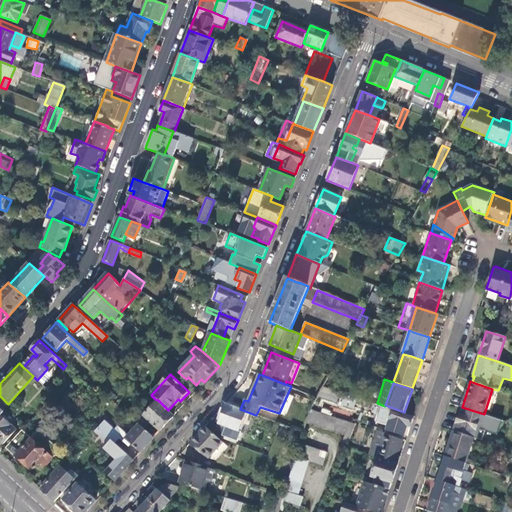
[(338,391),(323,386),(320,392),(336,397),(338,391)]
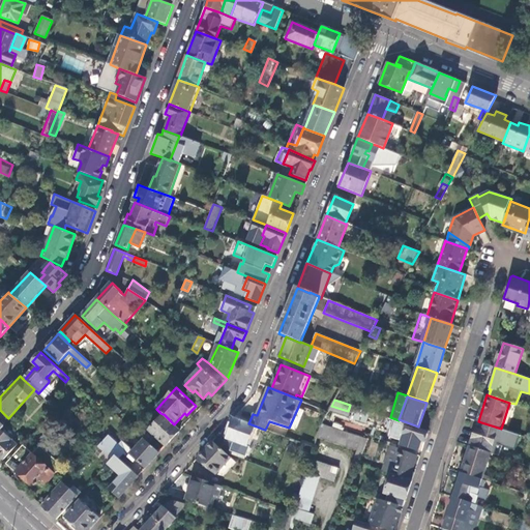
[(370,411),(359,408),(357,414),(367,417),(370,411)]
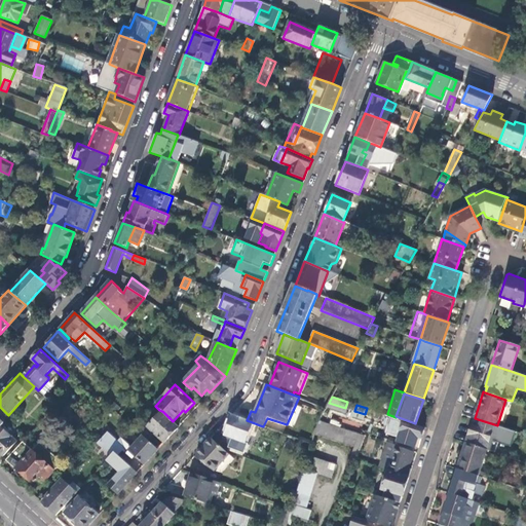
[(0,407),(0,419),(2,422),(8,415),(0,407)]
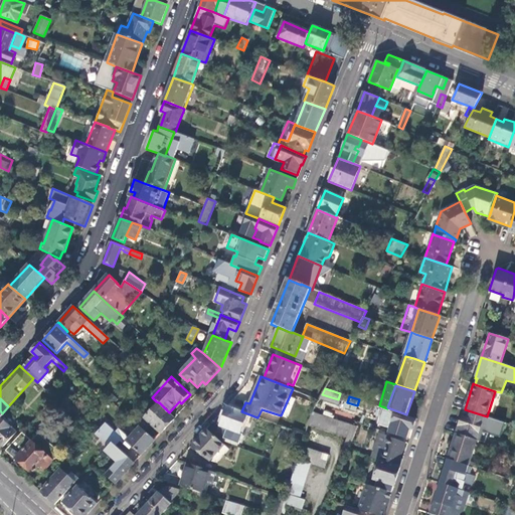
[(78,411),(86,403),(82,400),(71,412),(75,415),(78,411)]
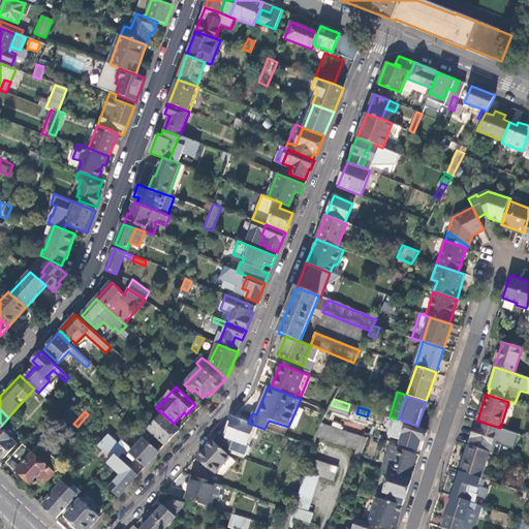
[(162,413),(160,412),(139,435),(144,438),(149,442),(155,436),(148,430),(162,413)]
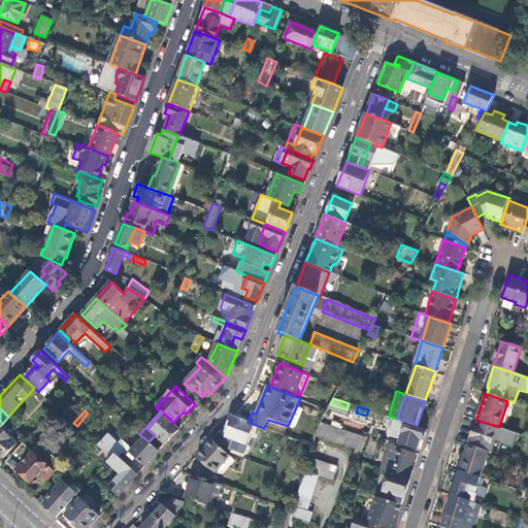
[(165,444),(179,428),(173,423),(163,413),(162,413),(147,429),(155,435),(165,444)]
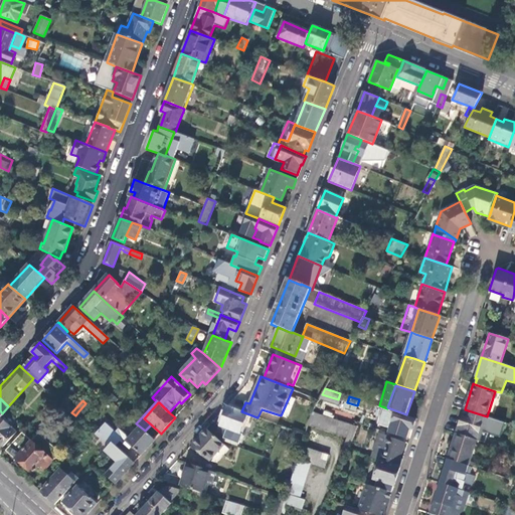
[(224,439),(238,444),(245,423),(249,414),(241,411),(227,406),(218,434),(225,436),(224,439)]
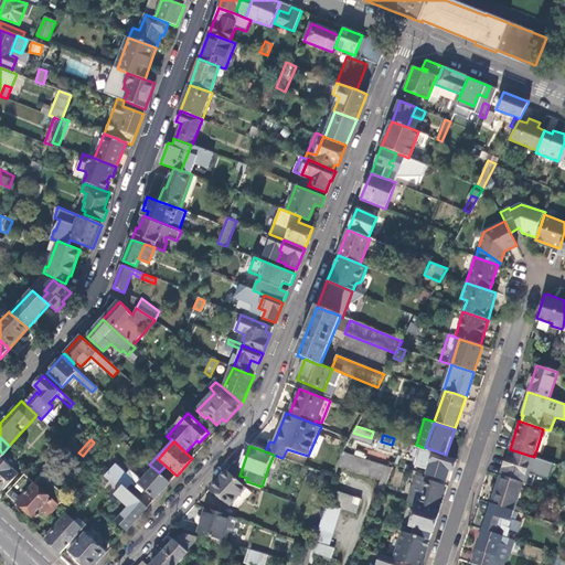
[(345,446),(343,451),(361,457),(363,451),(345,446)]
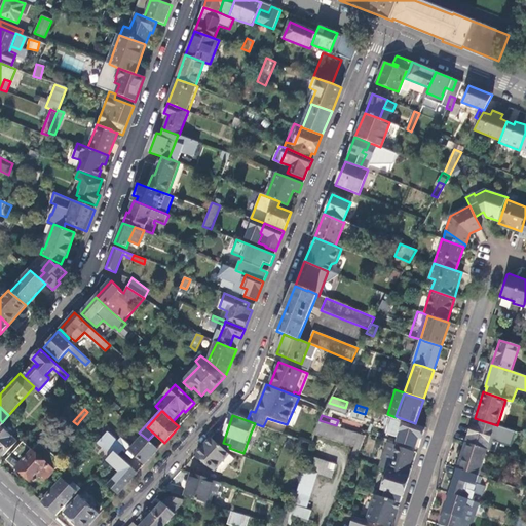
[(475,426),(472,425),(466,443),(487,450),(495,453),(499,443),(511,447),(516,433),(497,425),(478,419),(475,426)]
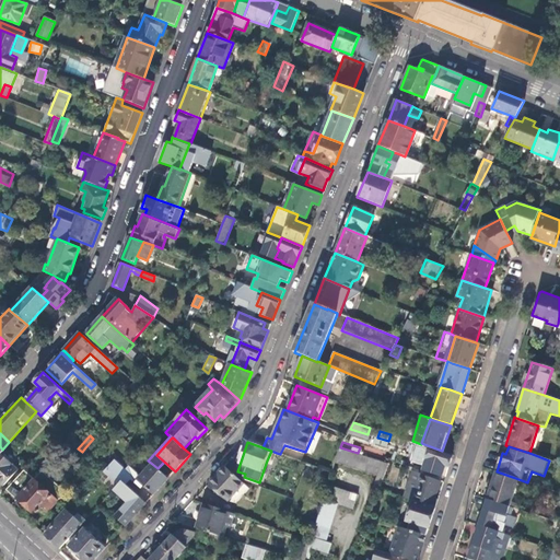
[(105,465),(85,447),(82,452),(101,470),(105,465)]
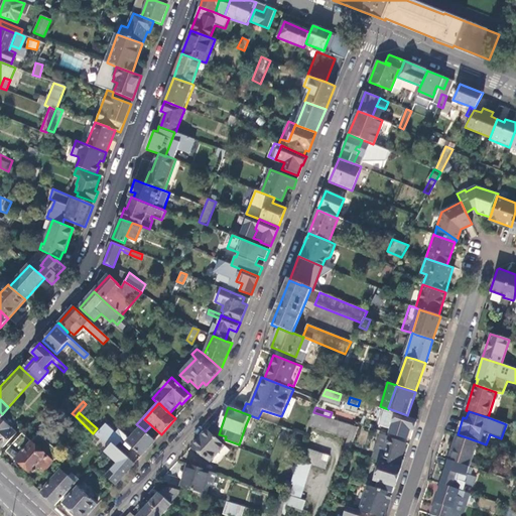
[(413,429),(417,419),(395,412),(389,432),(408,438),(411,428),(413,429)]
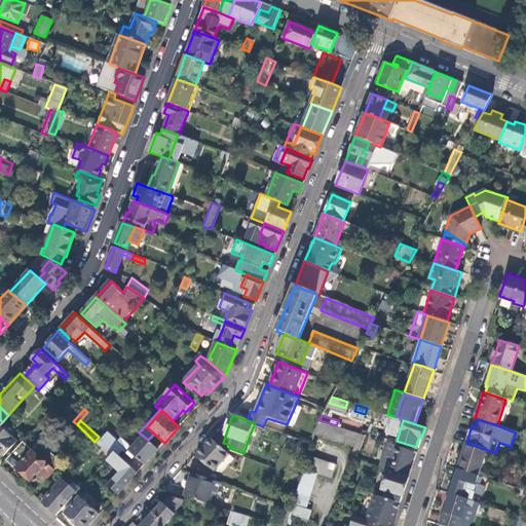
[(317,434),(353,446),(358,434),(323,421),(317,434)]
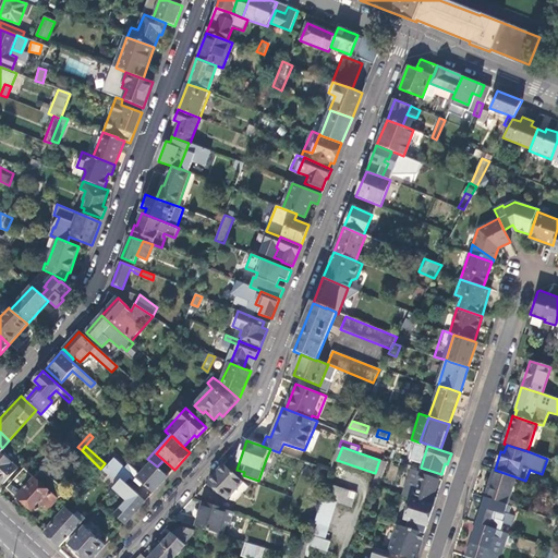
[(270,449),(266,459),(273,461),(276,451),(270,449)]
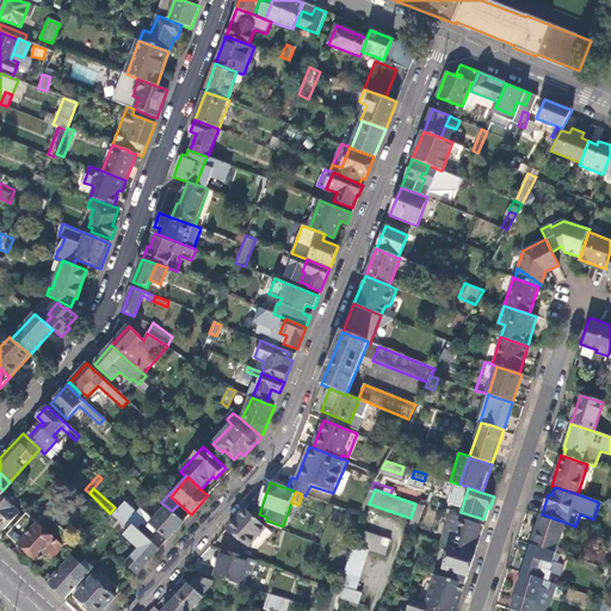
[(1,497),(0,497),(0,526),(4,530),(19,513),(8,504),(1,497)]
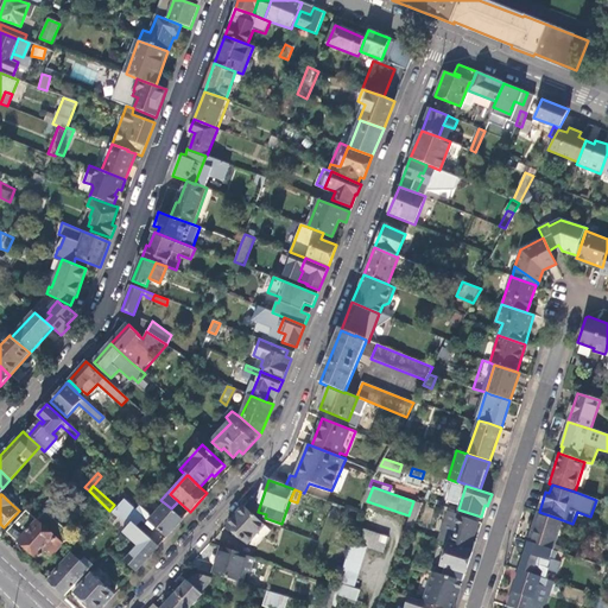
[(146,506),(153,513),(160,505),(153,499),(146,506)]
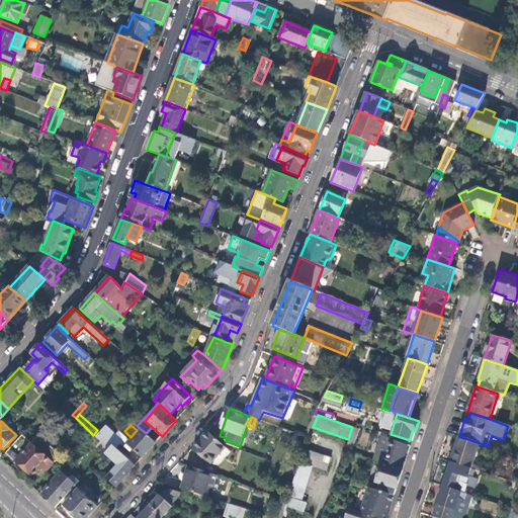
[(109,448),(112,445),(118,438),(105,426),(96,437),(109,448)]
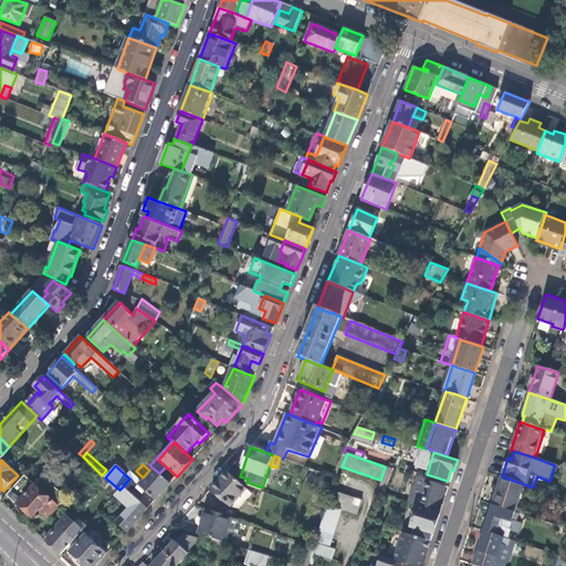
[(392,469),(386,467),(378,490),(385,492),(392,469)]
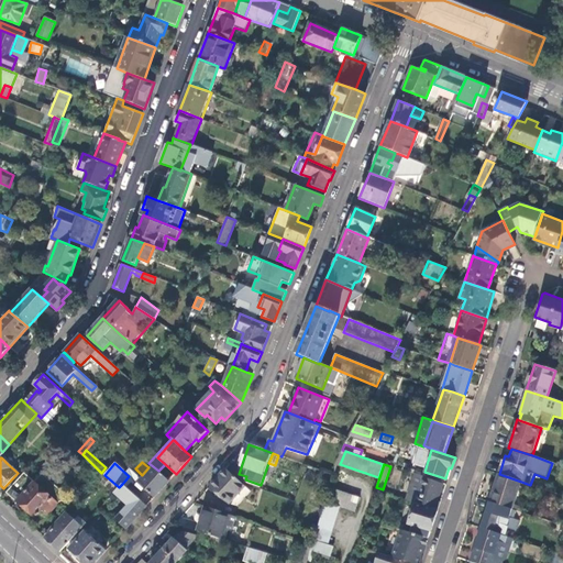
[(153,466),(142,479),(140,477),(136,481),(134,478),(133,479),(131,482),(142,492),(144,488),(154,497),(169,481),(158,471),(153,466)]
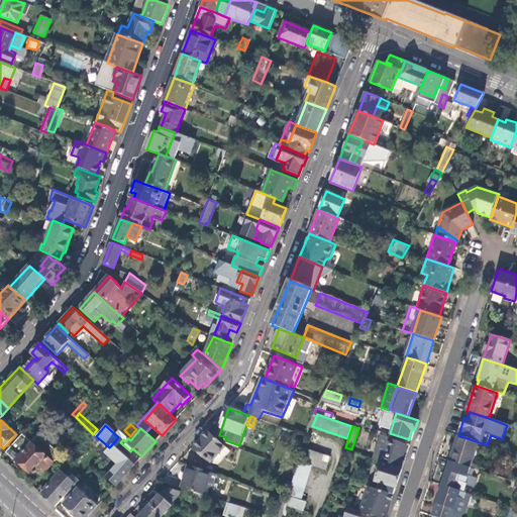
[(226,446),(208,429),(193,445),(211,462),(226,446)]
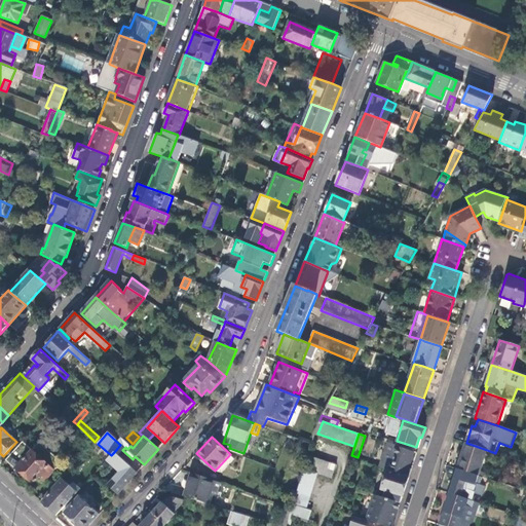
[(32,449),(24,441),(7,459),(33,484),(39,478),(44,482),(64,462),(39,441),(32,449)]
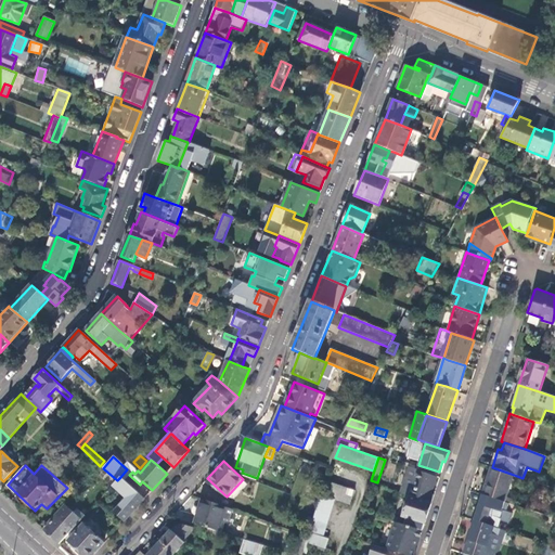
[(409,466),(400,492),(410,495),(431,503),(434,494),(430,493),(437,477),(416,470),(417,469),(409,466)]
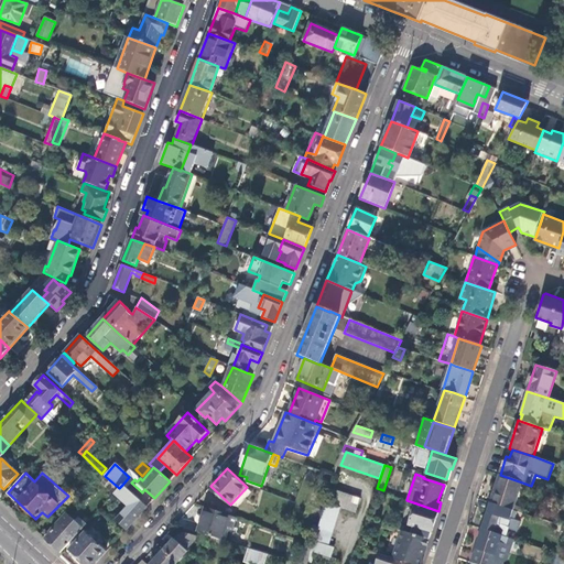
[(500,475),(491,502),(513,510),(514,506),(522,483),(500,475)]
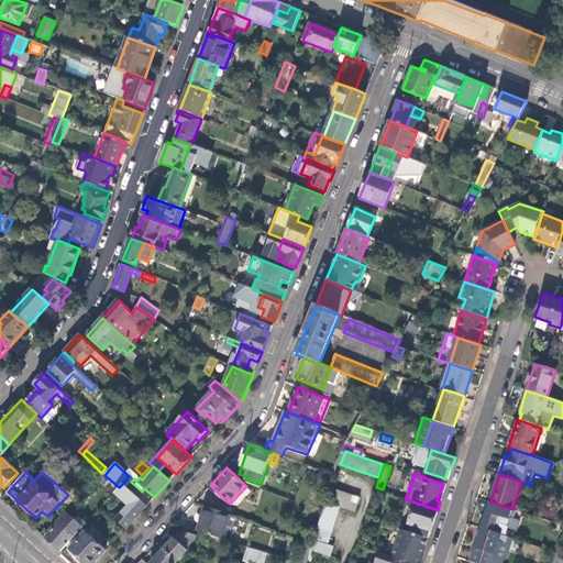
[(131,482),(133,479),(129,476),(122,484),(127,487),(131,482)]
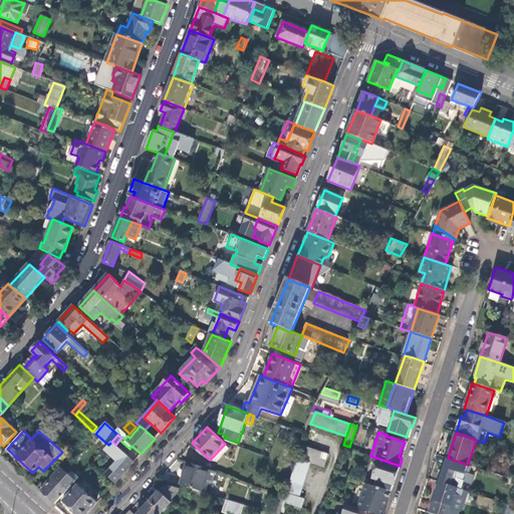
[(114,483),(134,462),(115,445),(111,442),(108,445),(103,450),(107,453),(119,464),(114,469),(108,469),(104,474),(114,483)]
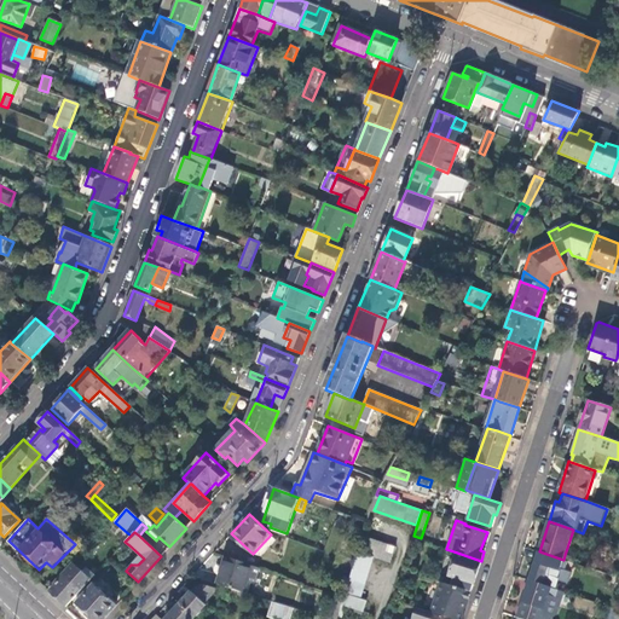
[(375,556),(391,562),(397,547),(364,536),(358,551),(375,556)]
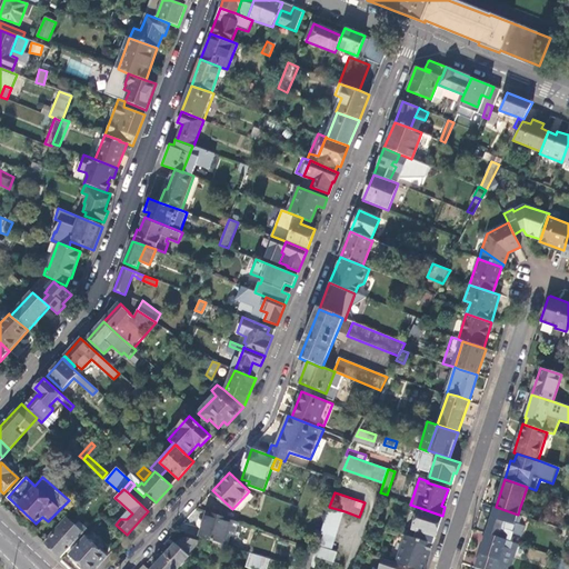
[(329,507),(329,509),(317,547),(332,550),(345,511),(329,507)]
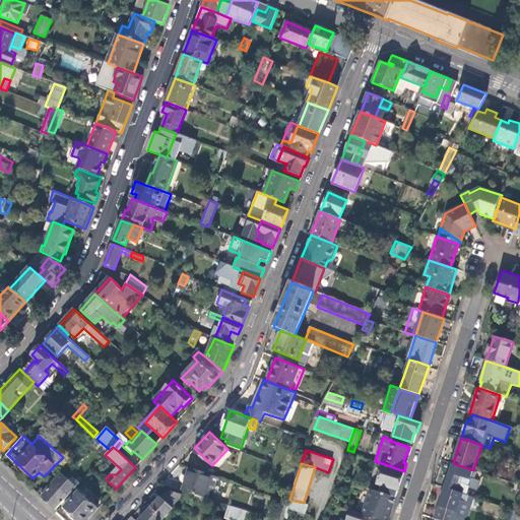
[(453,463),(445,488),(455,492),(459,481),(462,482),(464,477),(470,479),(473,470),(453,463)]
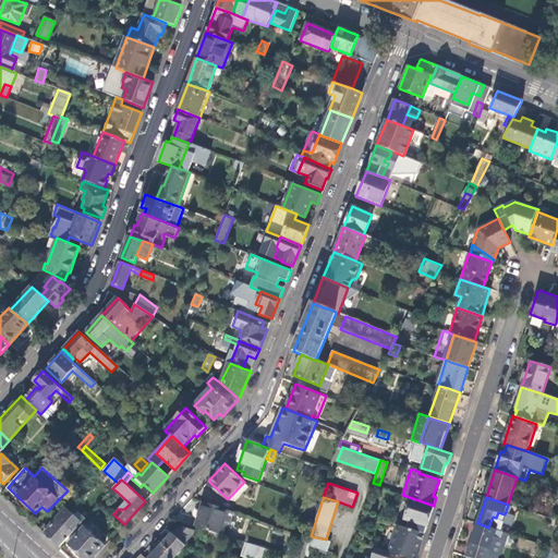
[(412,498),(411,502),(405,520),(409,521),(407,528),(425,534),(434,506),(412,498)]
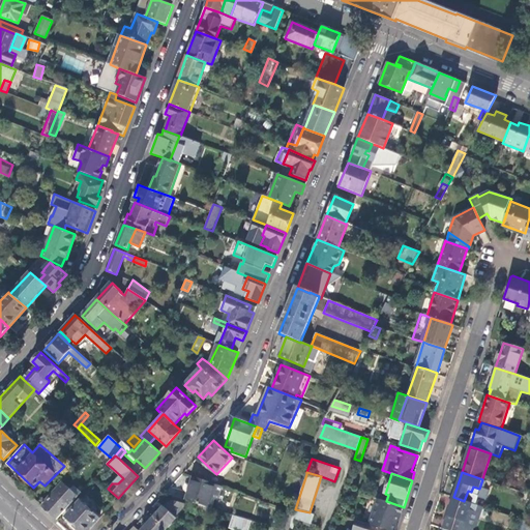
[(217,483),(216,483),(194,476),(185,500),(198,504),(209,507),(217,483)]
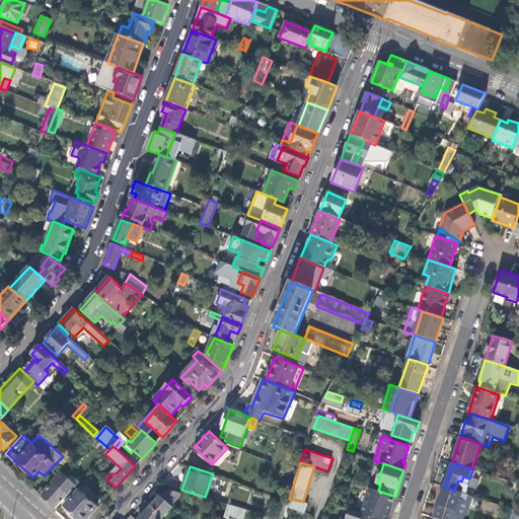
[(69,479),(60,472),(46,488),(48,490),(42,496),(48,501),(56,509),(79,483),(72,475),(69,479)]
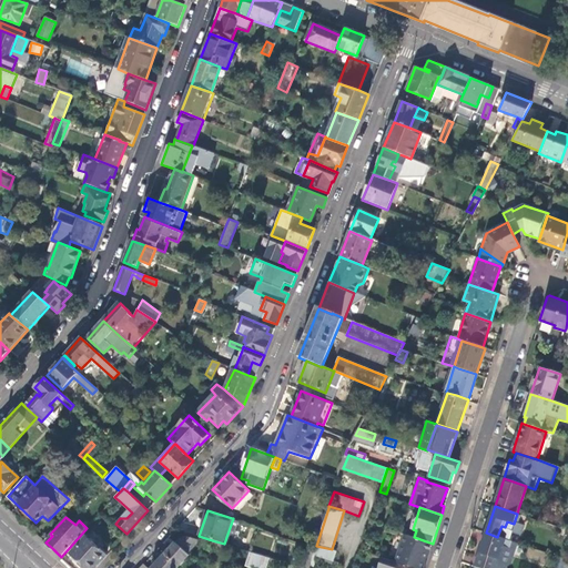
[(510,566),(518,544),(497,537),(486,533),(475,567),(478,567),(506,567),(507,567),(510,566)]
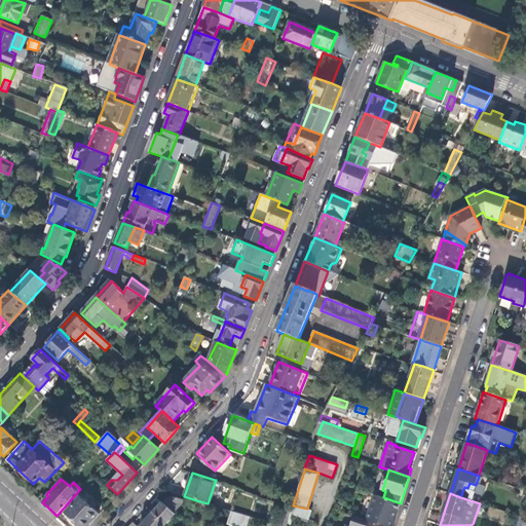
[(383,497),(375,495),(367,521),(383,525),(392,525),(395,521),(392,520),(396,511),(398,512),(401,503),(383,497)]
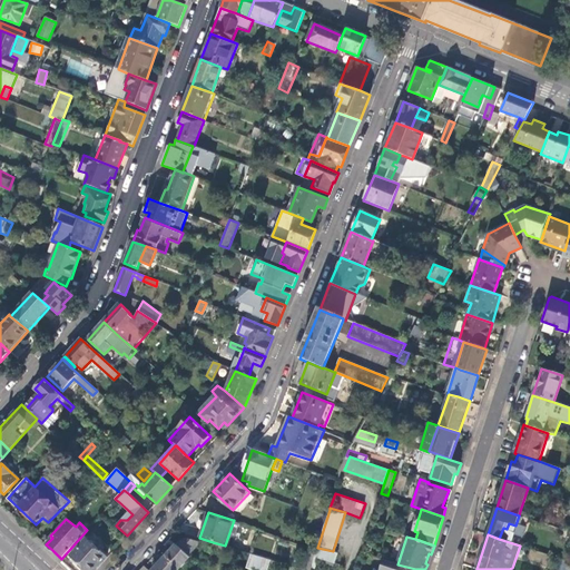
[(166,557),(179,569),(189,557),(188,556),(199,542),(184,538),(166,557)]
